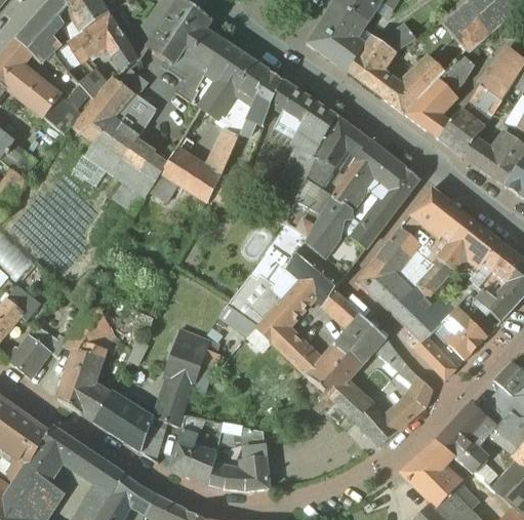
[(50,0),(49,2),(58,15),(68,7),(63,0),(50,0)]
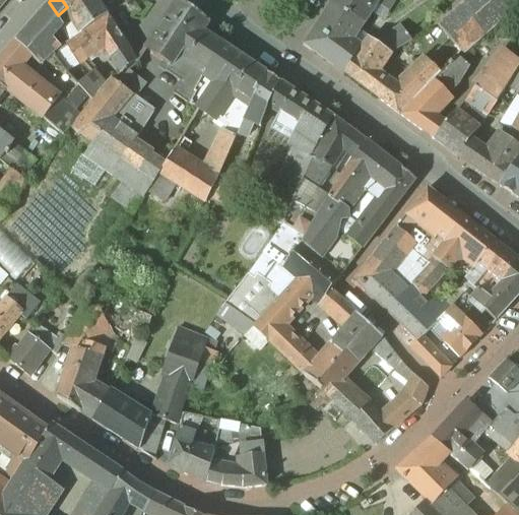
[(62,0),(67,7),(82,29),(108,12),(100,0),(62,0)]
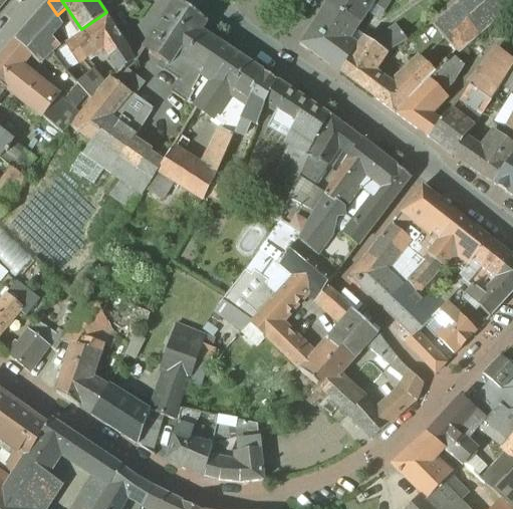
[(360,18),(327,0),(301,39),(341,68),(358,43),(348,37),(360,18)]
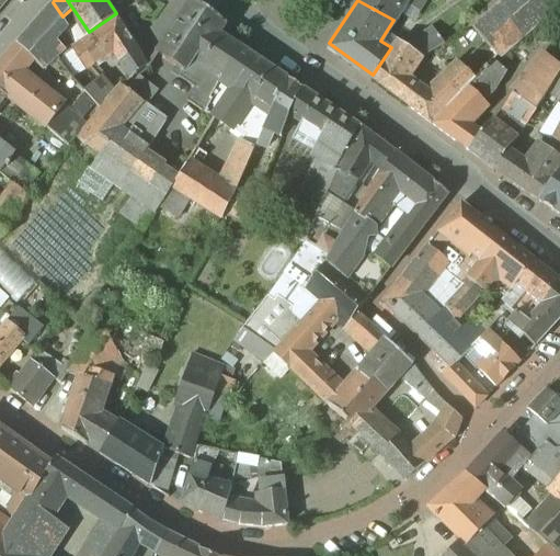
[(357,0),(393,20),(406,0),(357,0)]
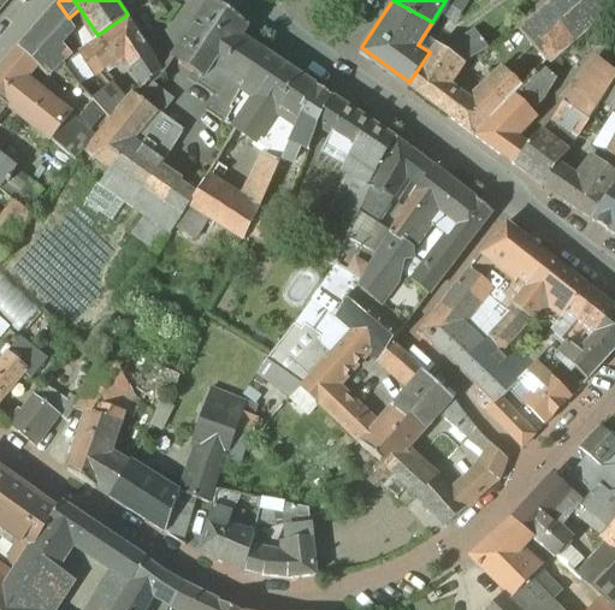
[(547,0),(520,24),(547,54),(550,58),(608,7),(601,0),(547,0)]
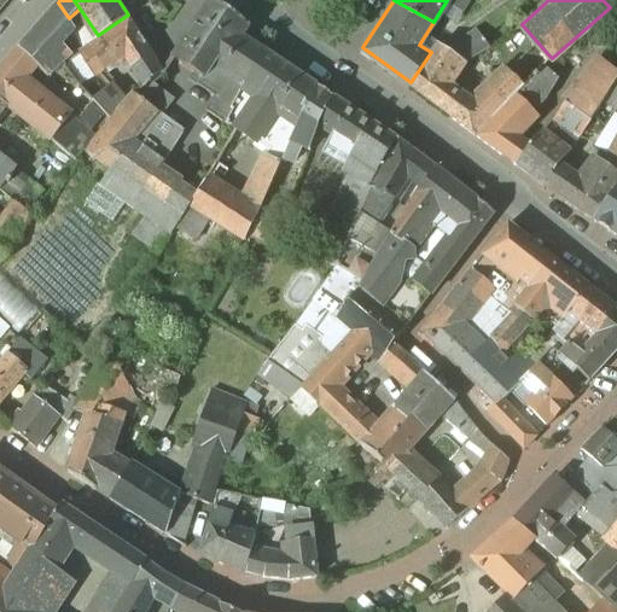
[(58,3),(19,45),(35,59),(50,74),(63,62),(62,60),(73,53),(62,39),(74,25),(69,18),(58,3)]
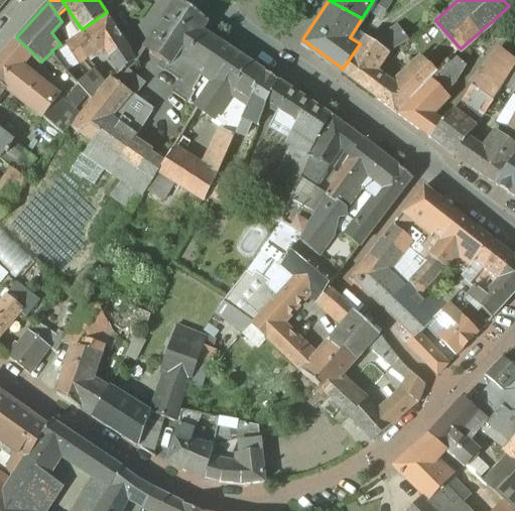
[(222,37),(169,4),(144,41),(151,50),(160,56),(157,61),(179,77),(171,89),(188,99),(197,89),(195,89),(196,84),(204,68),(205,69),(222,37)]
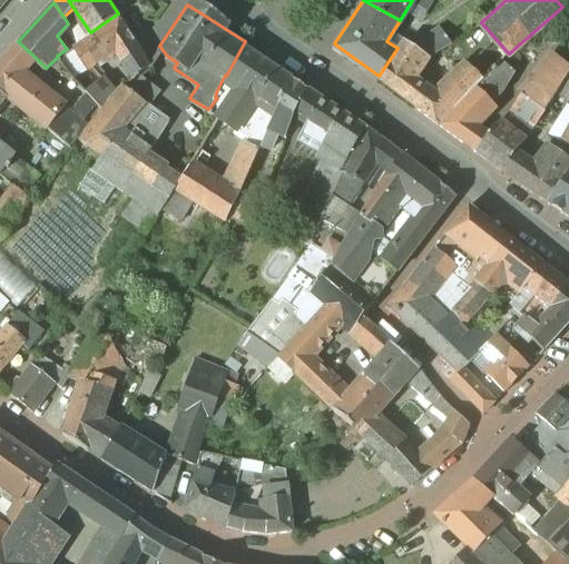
[(120,16),(75,46),(94,63),(108,53),(118,51),(134,76),(149,62),(148,60),(141,47),(120,16)]
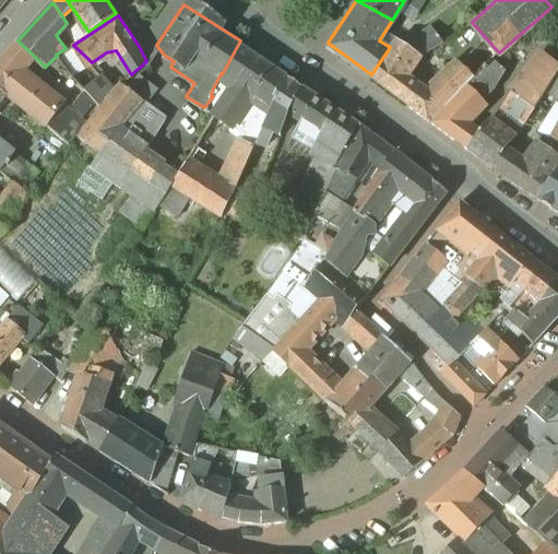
[(431,24),(406,43),(420,52),(442,38),(431,24)]
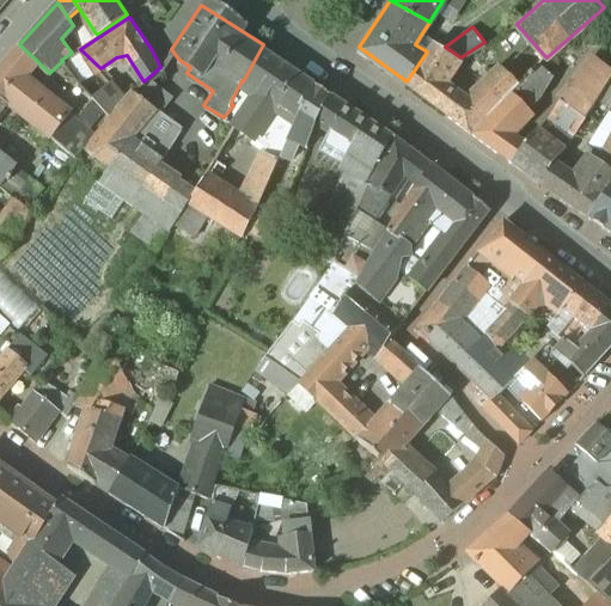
[(427,51),(407,81),(444,109),(454,95),(441,84),(460,57),(445,47),(435,41),(427,51)]
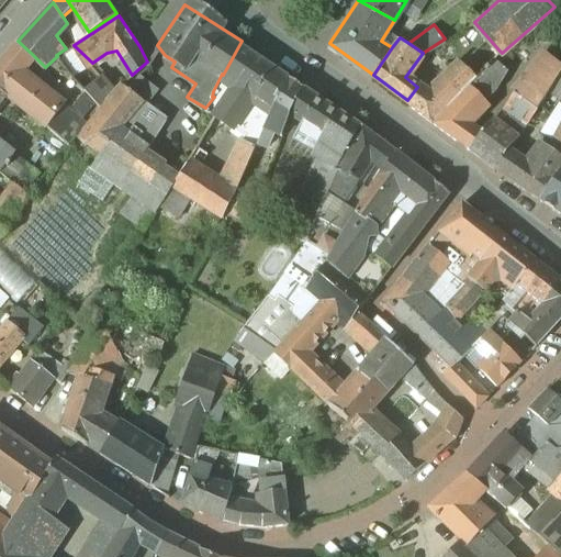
[(18,41),(0,64),(0,86),(18,100),(46,123),(57,110),(42,84),(21,67),(32,54),(18,41)]
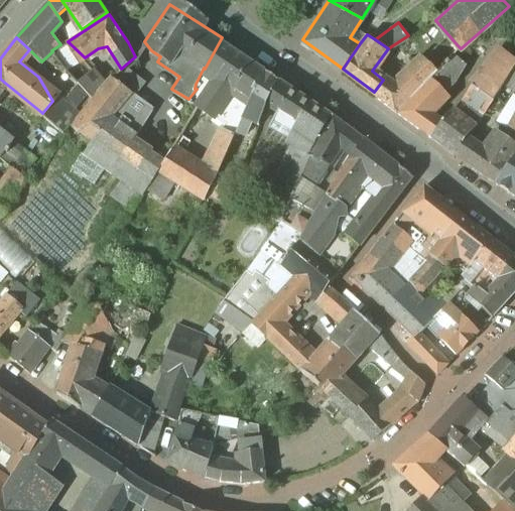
[(205,69),(234,89),(252,59),(222,37),(205,69)]
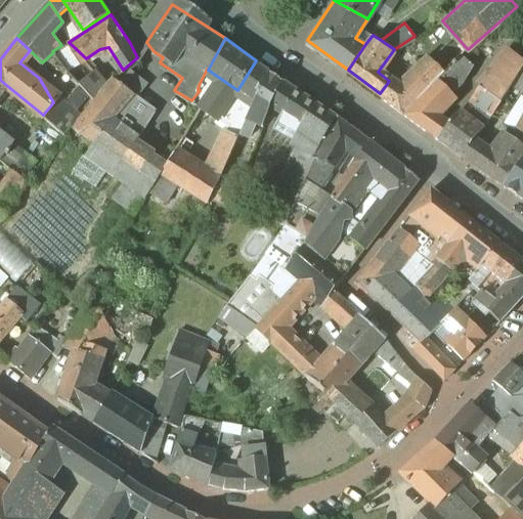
[(69,42),(54,52),(63,65),(74,77),(94,98),(106,83),(86,58),(69,42)]
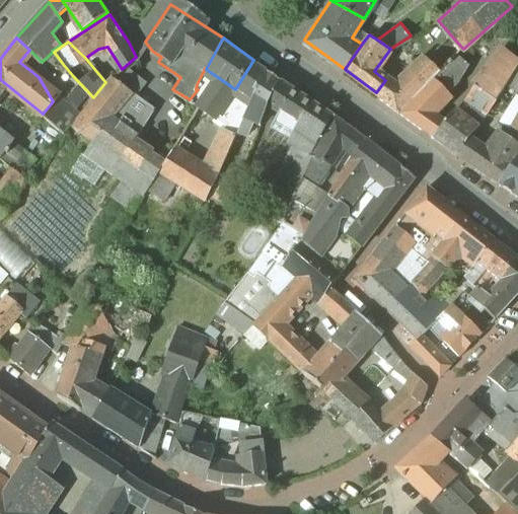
[(517,53),(505,44),(497,52),(474,82),(496,97),(506,81),(517,63),(517,53)]
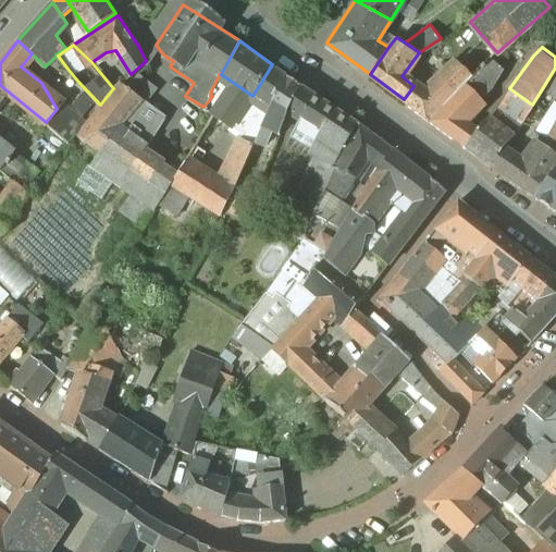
[(489,53),(474,65),(477,68),(472,74),(467,83),(480,95),(492,82),(502,65),(489,53)]
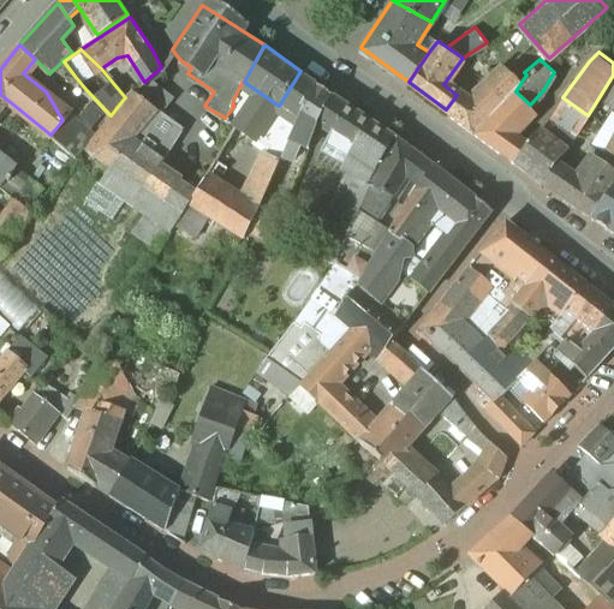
[(505,63),(466,102),(457,95),(446,109),(474,130),(516,91),(522,82),(505,63)]
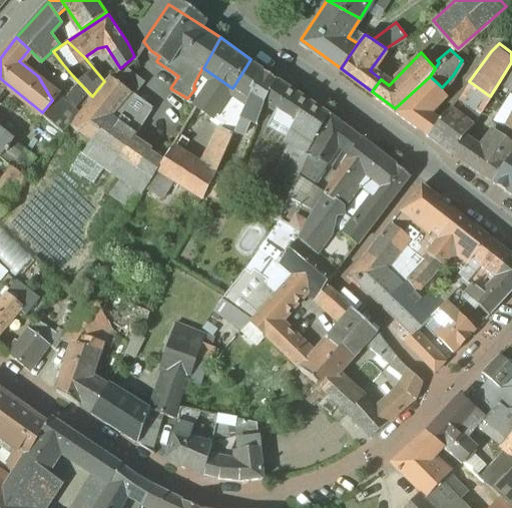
[(250,59),(232,88),(241,94),(246,85),(251,88),(264,68),(250,59)]
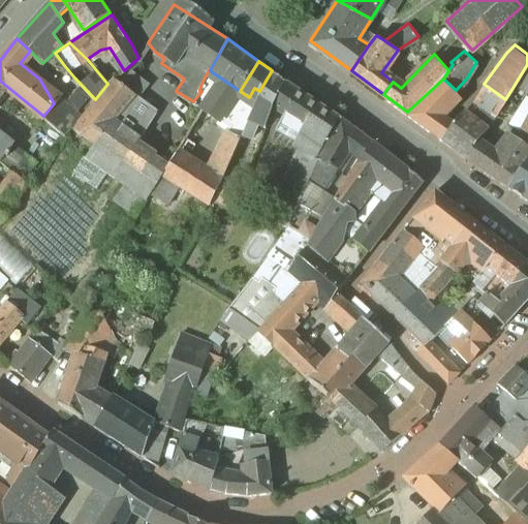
[(527,64),(516,83),(527,90),(527,64)]
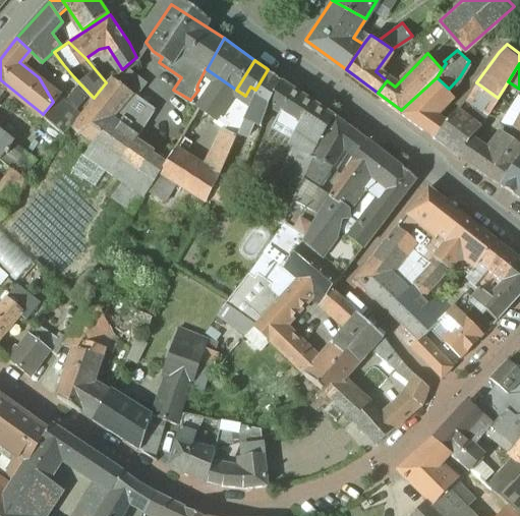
[(207,69),(206,68),(197,84),(196,90),(198,90),(224,107),(236,90),(207,69)]
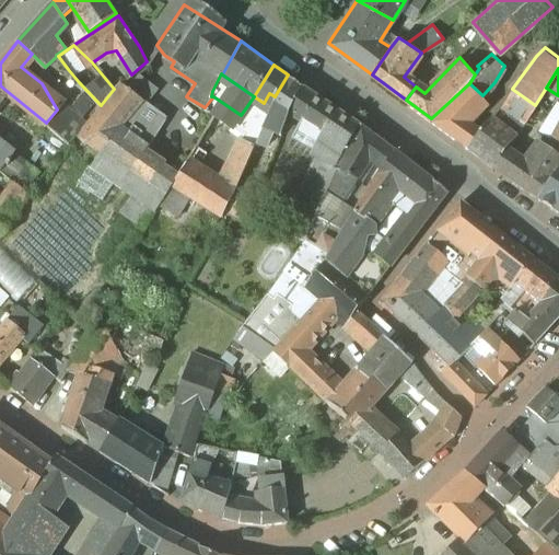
[(288,74),(275,96),(277,97),(291,106),(302,84),(288,74)]
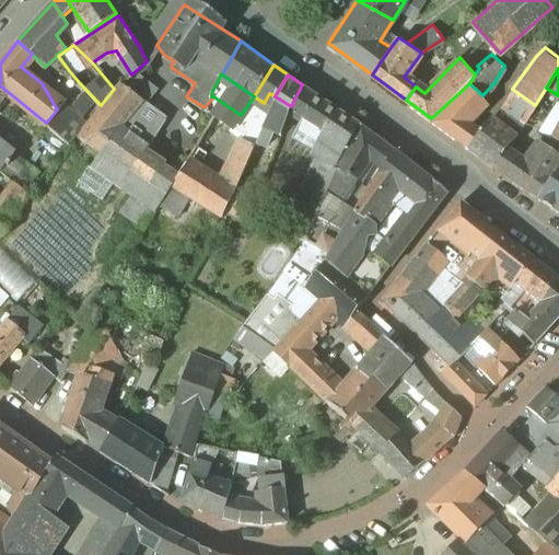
[(143,88),(129,77),(123,82),(138,94),(143,88)]
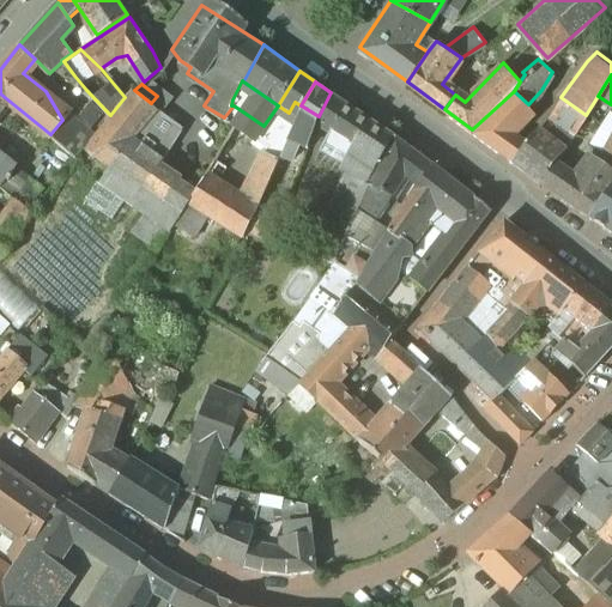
[(133,89),(125,97),(110,115),(88,149),(110,167),(98,181),(133,205),(159,162),(182,127),(151,103),(134,90),(133,89)]
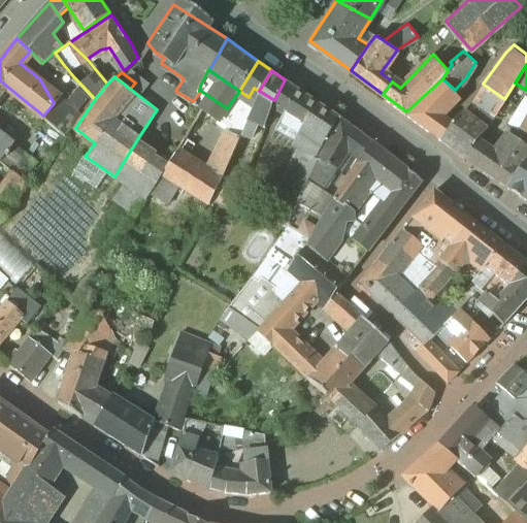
[(54,103),(43,116),(67,134),(92,99),(73,78),(54,103)]
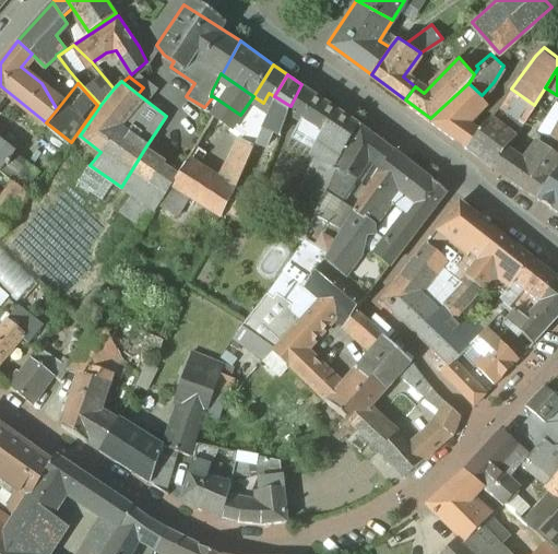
[(469,83),(430,118),(466,146),(478,128),(469,119),(486,101),(482,95),(469,83)]
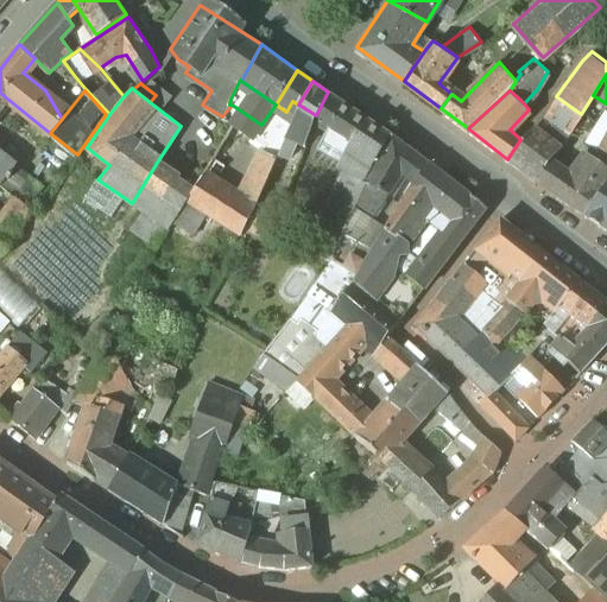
[(390,133),(328,92),(316,115),(313,120),(327,130),(317,147),(339,159),(336,166),(343,170),(364,181),(390,133)]
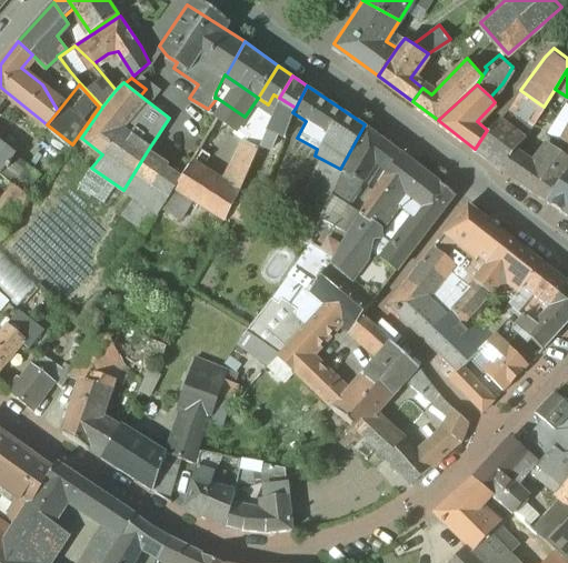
[(0,87),(0,118),(2,120),(8,112),(11,109),(18,101),(0,87)]
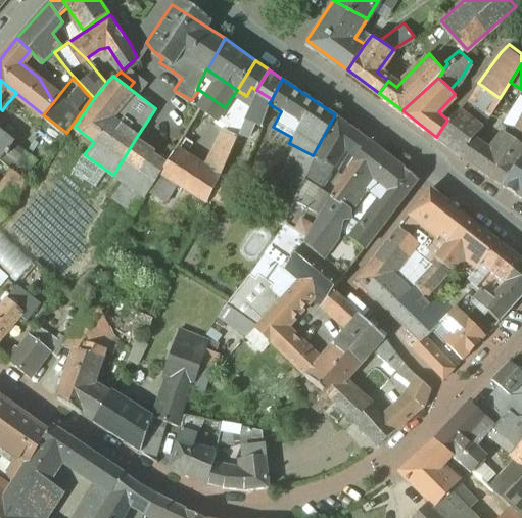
[(246,96),(226,128),(239,135),(258,91),(256,90),(251,87),(246,96)]
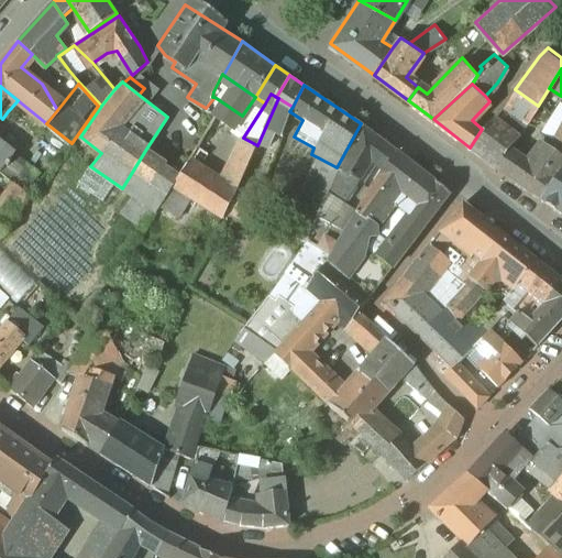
[(520,134),(495,113),(483,127),(482,129),(470,148),(496,165),(510,146),(520,134)]
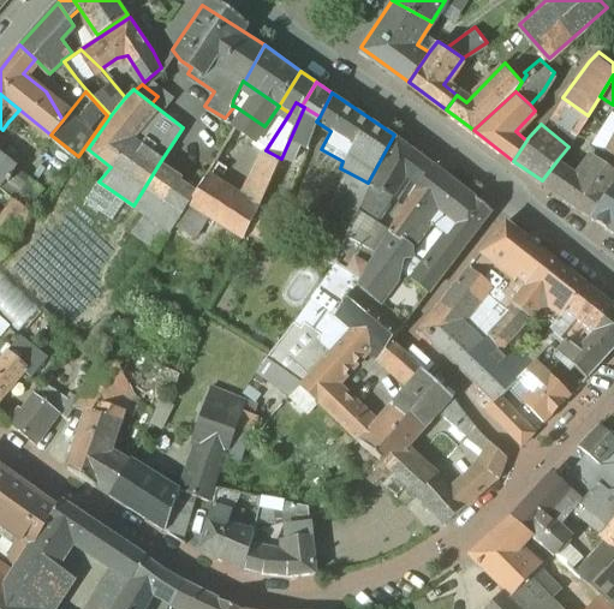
[(433,165),(394,135),(368,183),(370,185),(391,193),(406,168),(421,179),(433,165)]
